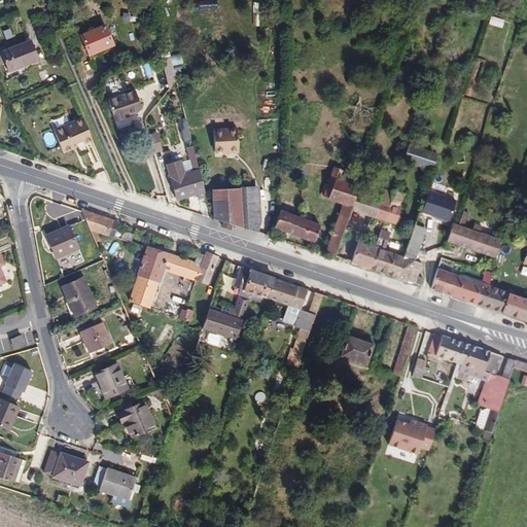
[(504,21),(491,16),(488,26),(501,30),(504,21)]
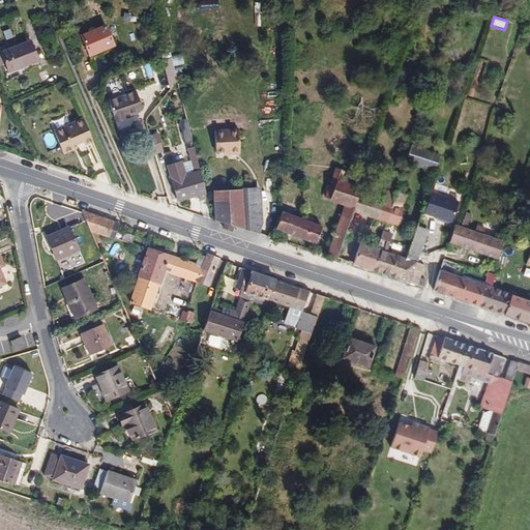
[(111,26),(86,37),(96,59),(121,47),(111,26)]
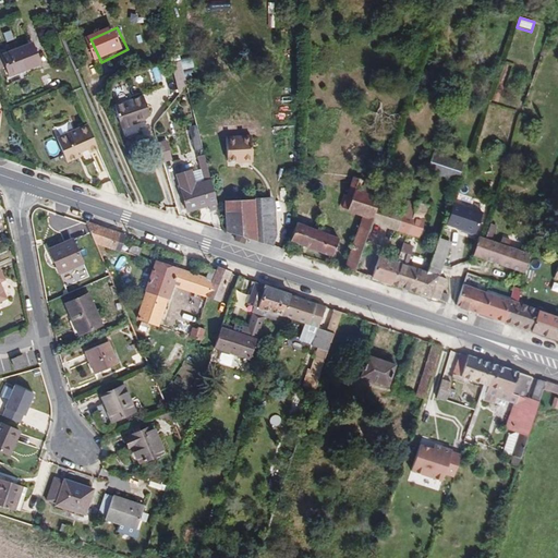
[(4,53),(0,55),(0,60),(7,72),(12,70),(16,79),(45,65),(35,45),(7,57),(4,53)]
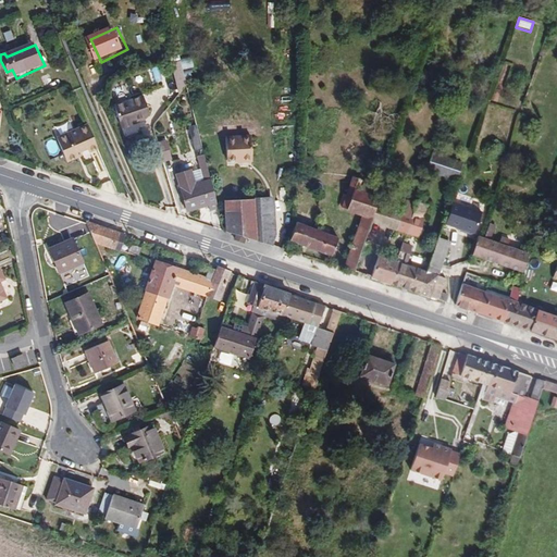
[(182,72),(175,74),(180,86),(185,84),(182,72)]
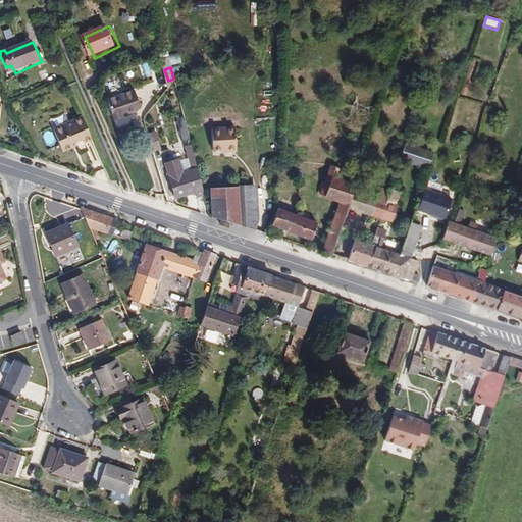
[(144,106),(139,89),(110,97),(117,117),(134,113),(133,109),(139,108),(144,106)]
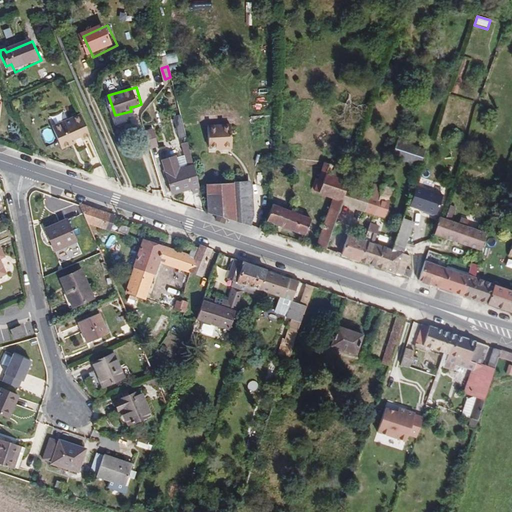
[(181,114),(172,116),(177,139),(187,137),(181,114)]
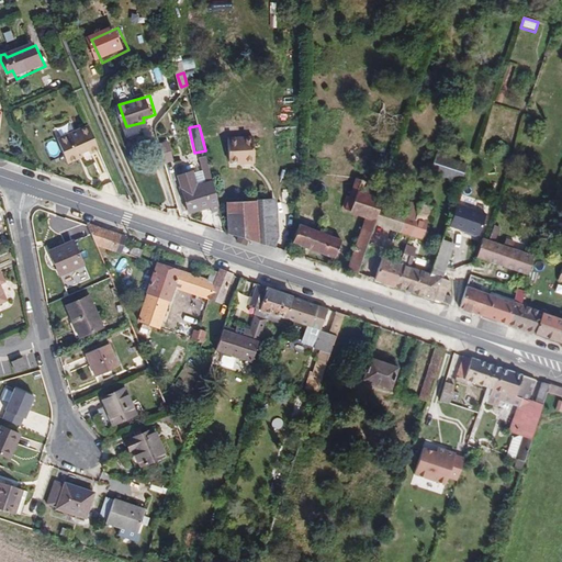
[(91,127),(79,132),(87,153),(90,152),(92,155),(101,152),(91,127)]
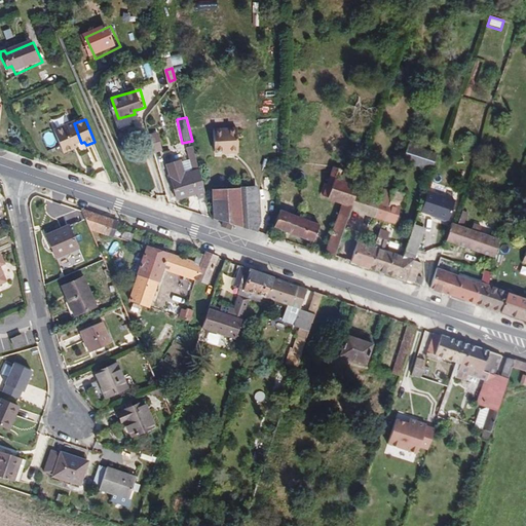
[(81,143),(74,123),(55,132),(65,154),(79,148),(77,145),(81,143)]
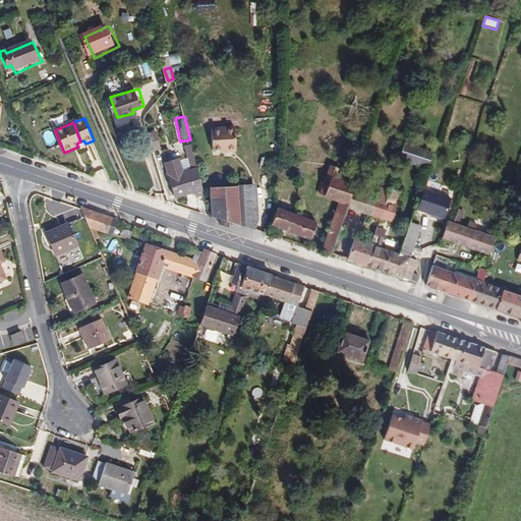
[(215,151),(237,153),(236,128),(214,130),(214,133),(215,151)]
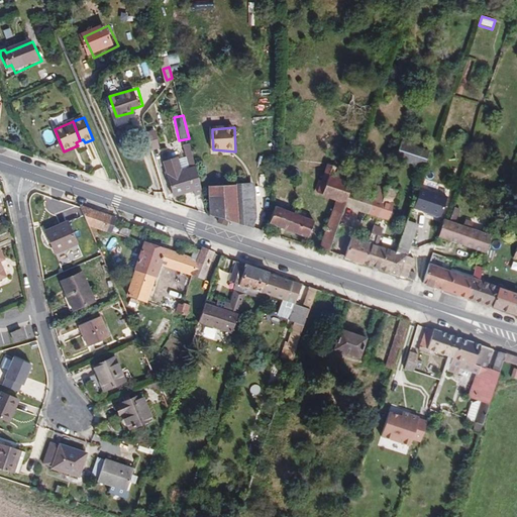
[(149,132),(153,149),(163,146),(158,130),(149,132)]
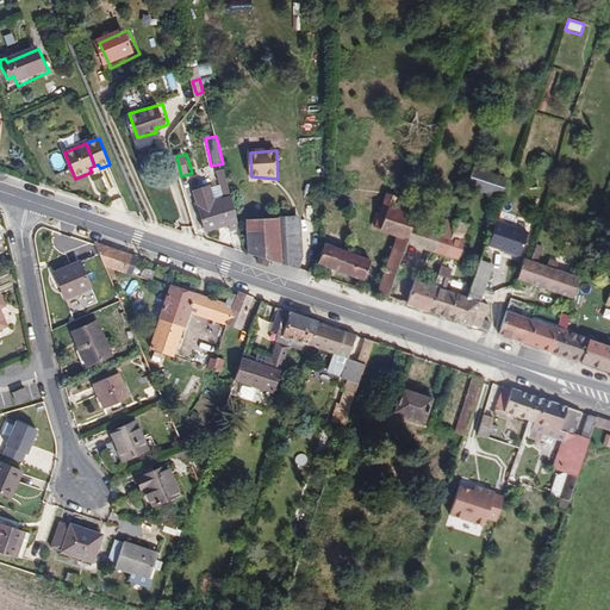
[(238,157),(224,161),(225,168),(229,179),(240,175),(251,176),(250,156),(238,157)]
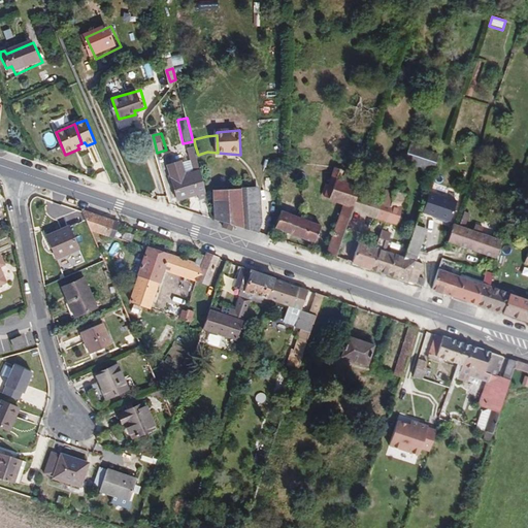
[(77,145),(79,149),(84,157),(88,156),(81,143),(77,145)]
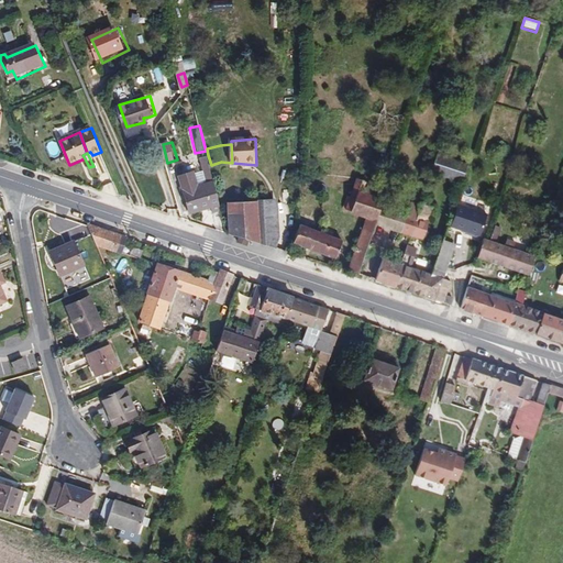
[(212,212),(220,211),(211,165),(208,155),(201,157),(207,179),(205,180),(205,185),(198,186),(195,173),(179,176),(190,212),(211,207),(212,212)]
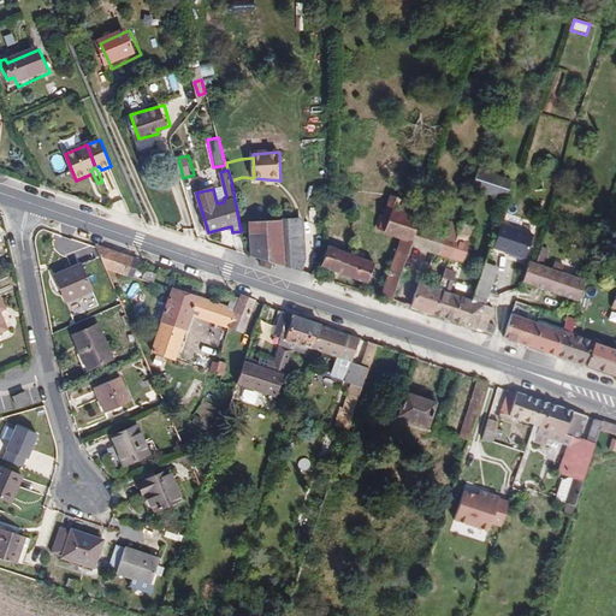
[(514,183),(483,172),(477,189),(508,200),(514,183)]
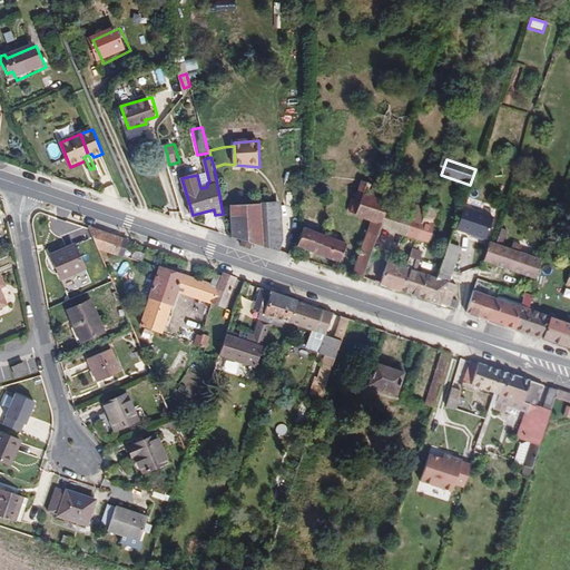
[(386,210),(389,200),(371,194),(375,180),(363,177),(352,212),(370,219),(353,277),(363,281),(380,229),(386,210)]
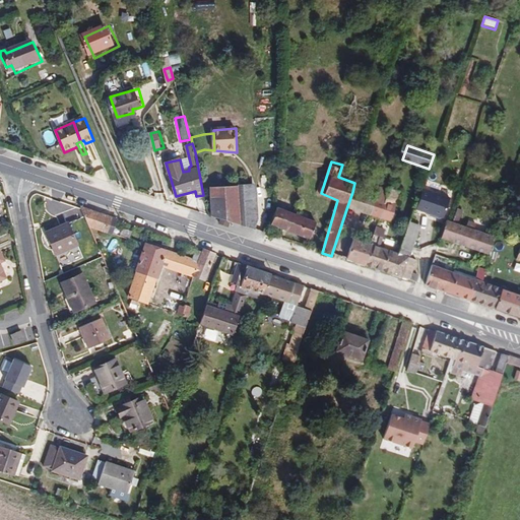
[(212,182),(214,217),(220,219),(224,220),(230,223),(233,224),(253,231),(255,223),(256,170),(235,170),(235,183),(212,182)]
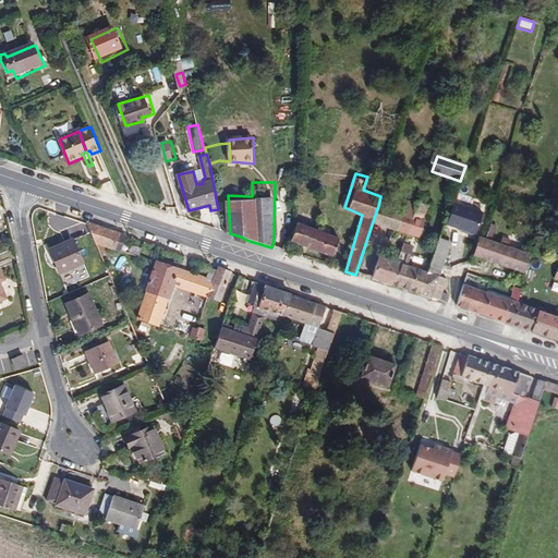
[(486,214),(457,203),(450,223),(480,234),(486,214)]
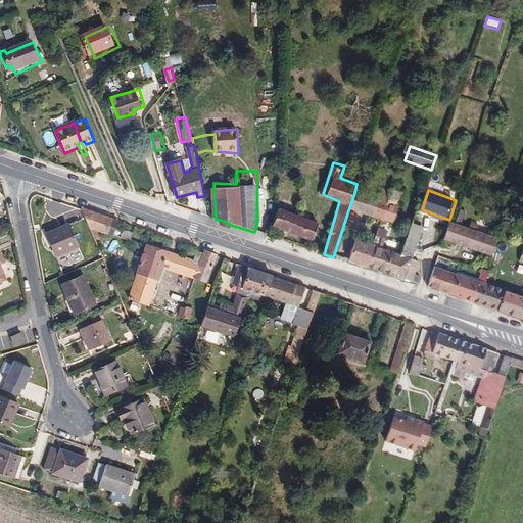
[(389,205),(354,193),(348,210),(384,223),(389,205)]
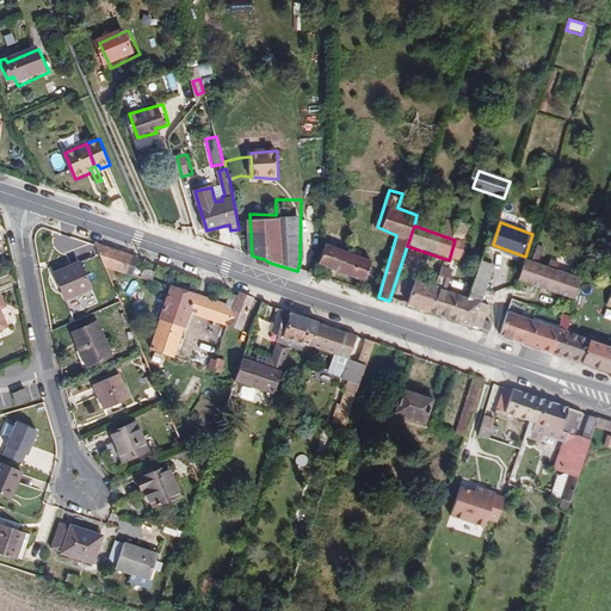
[(458,232),(455,240),(449,260),(461,265),(470,235),(458,232)]
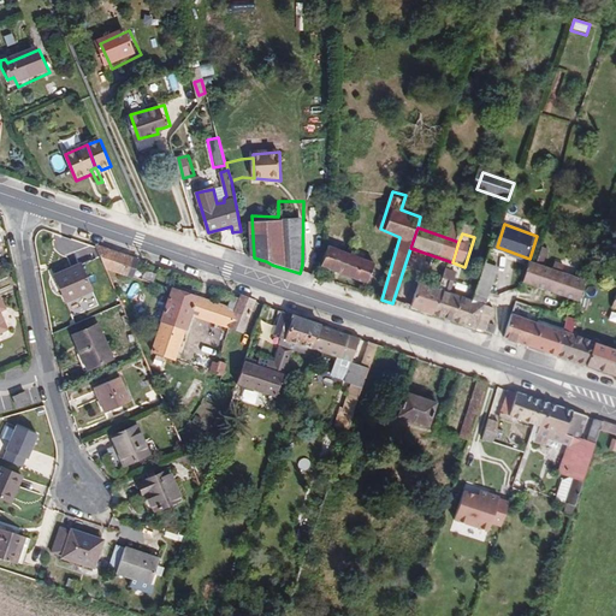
[(375,261),(330,244),(321,267),(368,283),(375,261)]
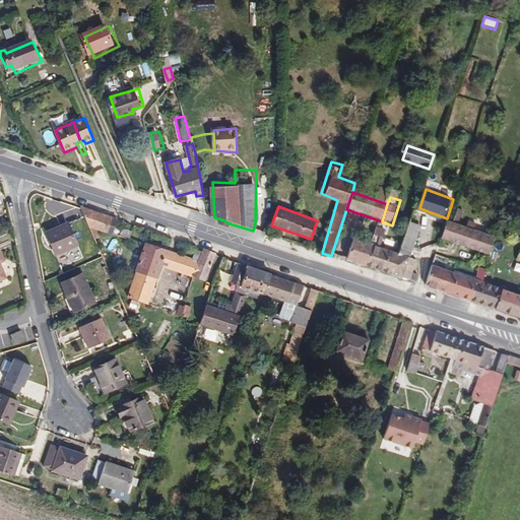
[(113,237),(116,223),(95,216),(79,211),(88,229),(113,237)]
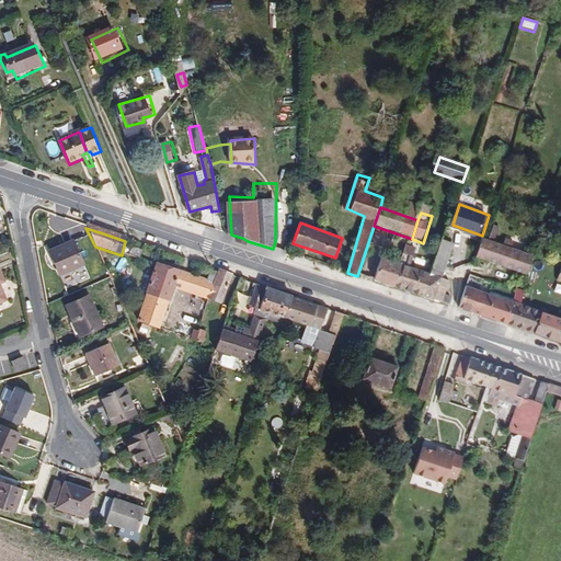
[(530,272),(536,256),(492,241),(485,239),(479,260),(505,268),(507,263),(530,272)]
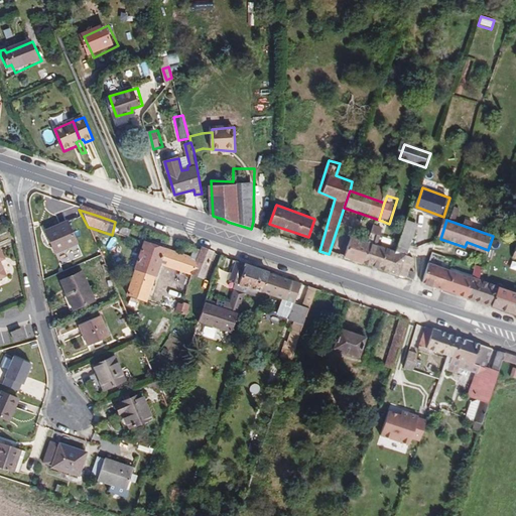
[(418,228),(406,223),(403,235),(414,239),(418,228)]
